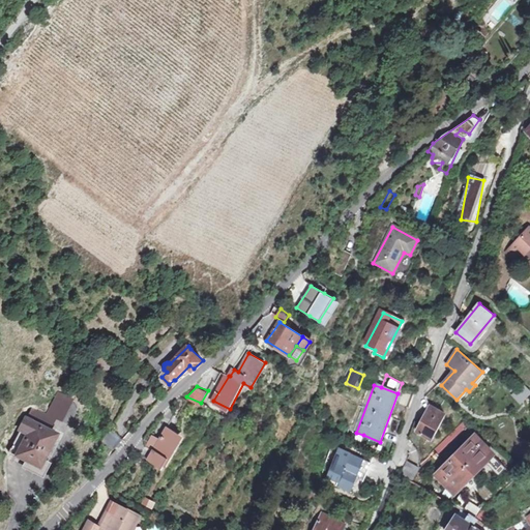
[(520,403),(529,393),(524,387),(513,398),(520,403)]
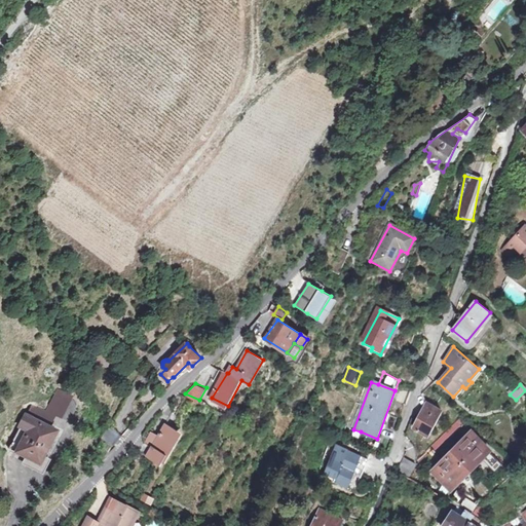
[(57,416),(65,407),(60,402),(49,412),(57,416)]
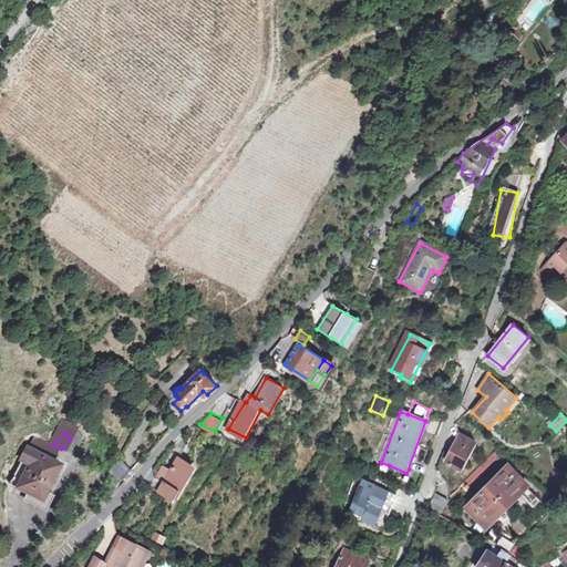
[(460,470),(475,442),(460,434),(445,461),(460,470)]
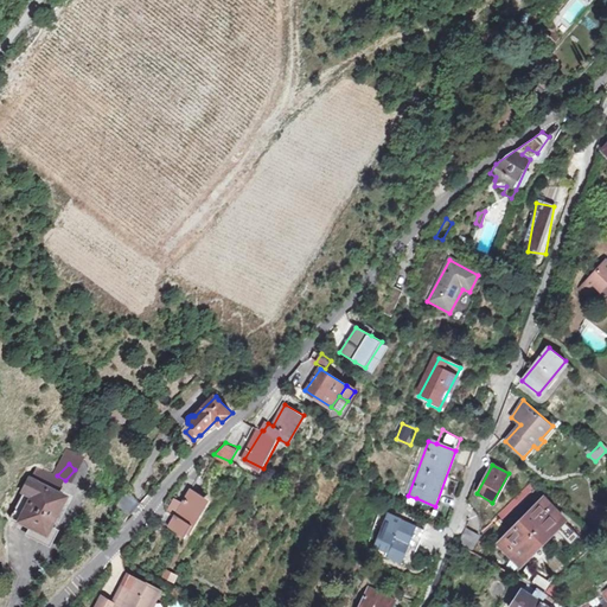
[(40,475),(38,481),(56,491),(58,485),(40,475)]
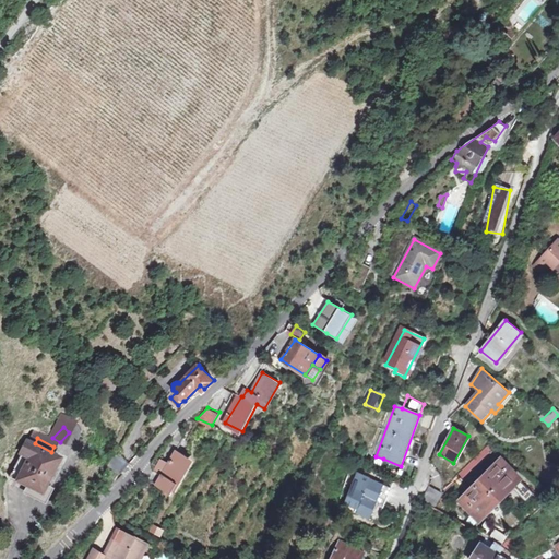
[(51,452),(35,443),(30,440),(11,474),(31,485),(43,492),(62,458),(51,452)]
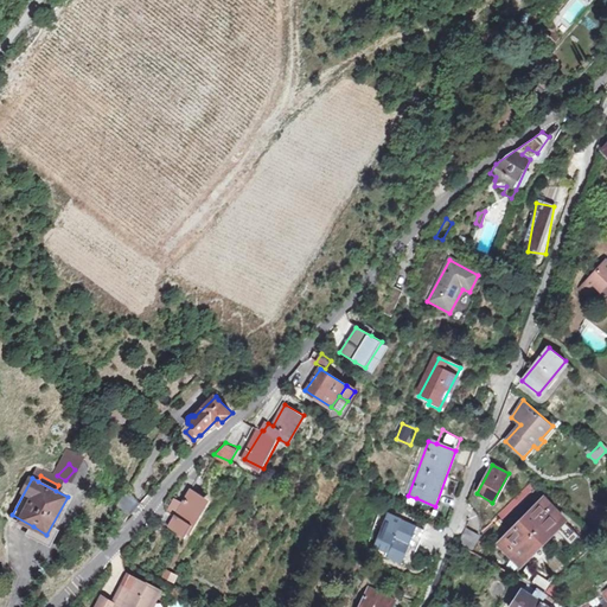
[(503,522),(512,511),(517,506),(531,492),(525,487),(511,502),(497,516),(503,522)]
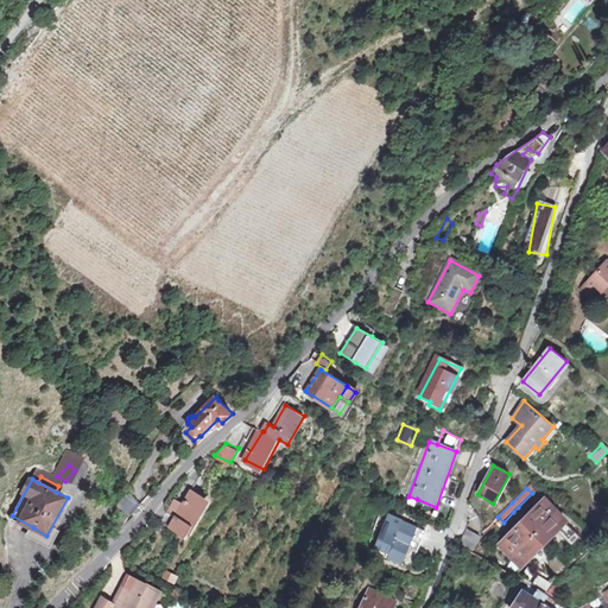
[(184,501),(170,525),(188,537),(209,500),(191,491),(184,501)]
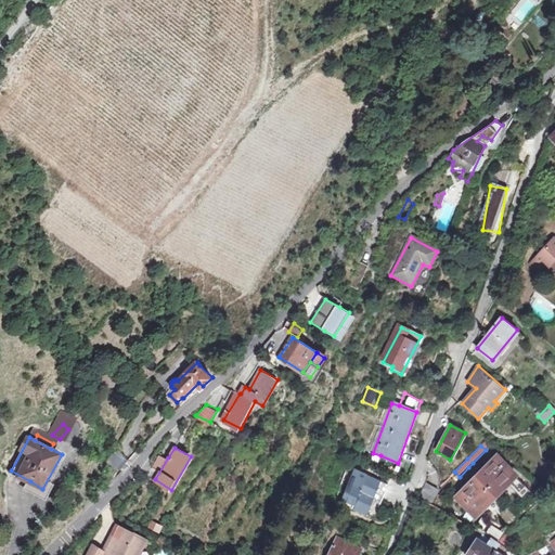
[(106,462),(118,472),(127,462),(116,452),(106,462)]
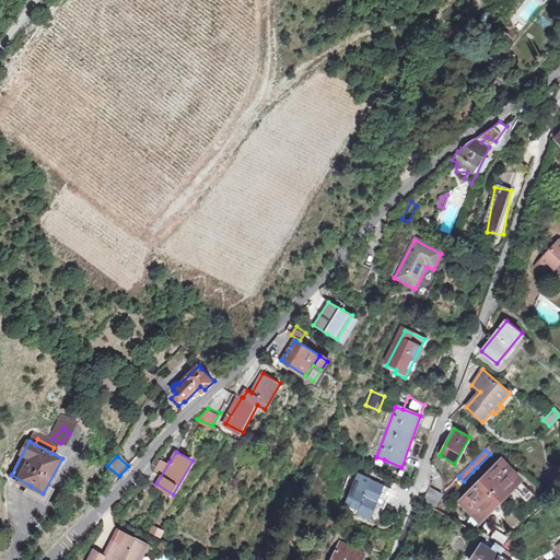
[(148,479),(156,483),(170,462),(162,457),(154,471),(148,479)]
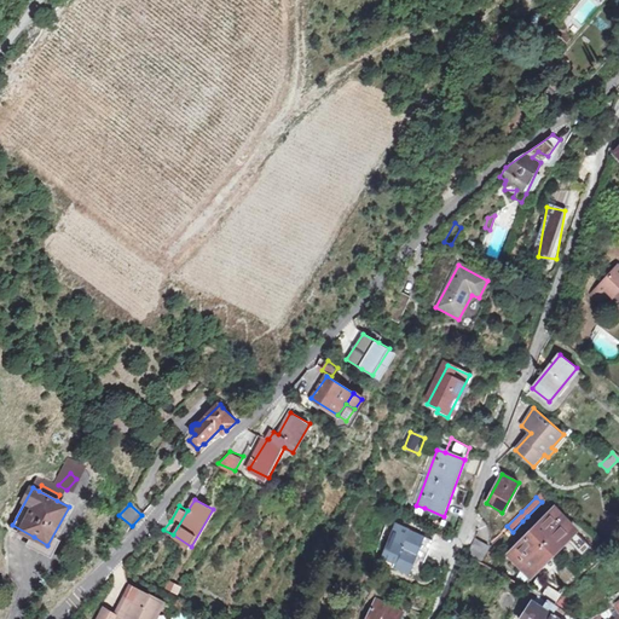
[(444,516),(424,508),(420,519),(440,528),(444,516)]
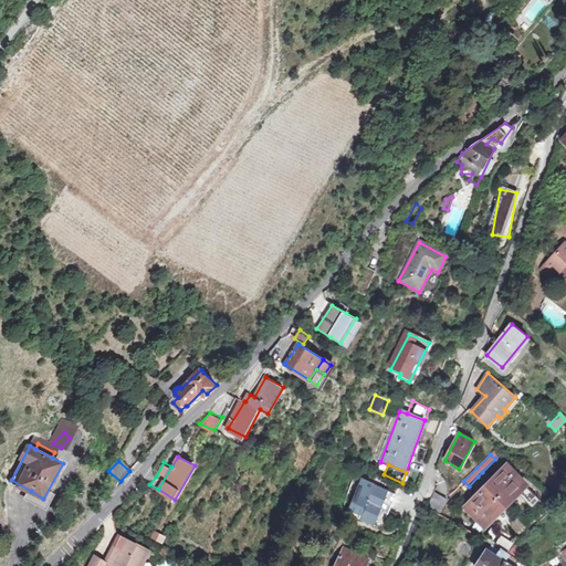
[(485,525),(525,484),(505,465),(465,506),(485,525)]
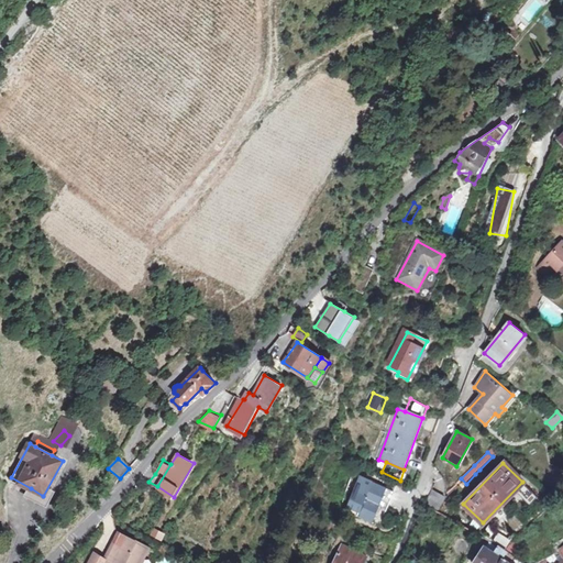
[(359,516),(361,511),(372,516),(375,507),(386,511),(389,504),(378,499),(379,497),(390,501),(395,490),(368,481),(364,489),(356,487),(348,510),(359,516)]
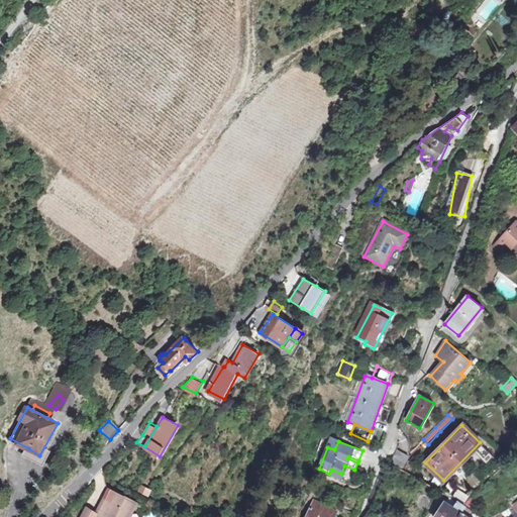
[(402,468),(409,456),(397,449),(390,461),(402,468)]
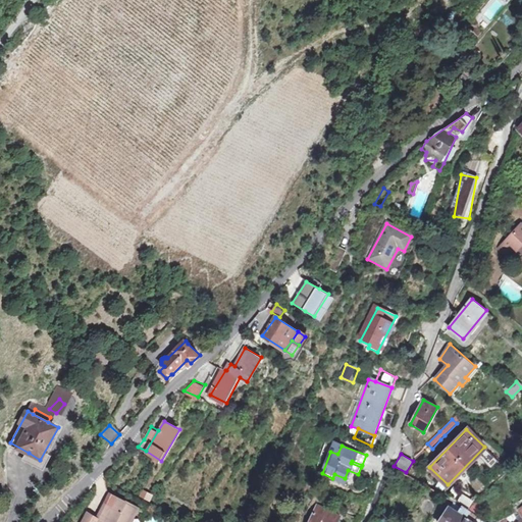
[(149,501),(153,494),(143,489),(139,496),(149,501)]
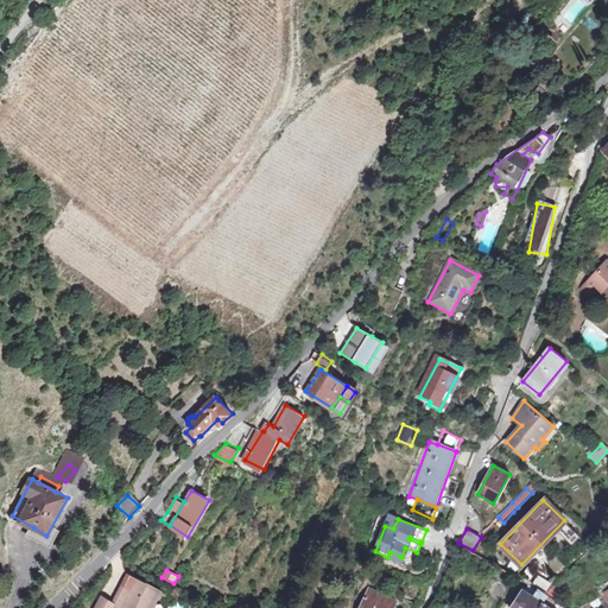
[(546,591),(549,588),(551,584),(536,576),(532,583),(546,591)]
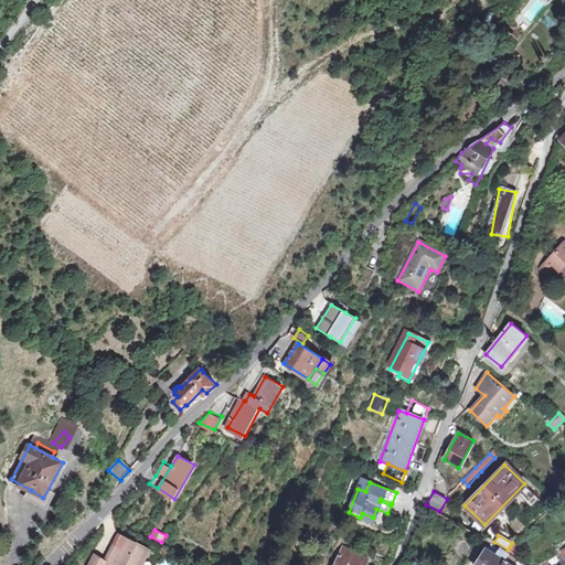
[(394,546),(397,540),(391,536),(388,543),(394,546)]
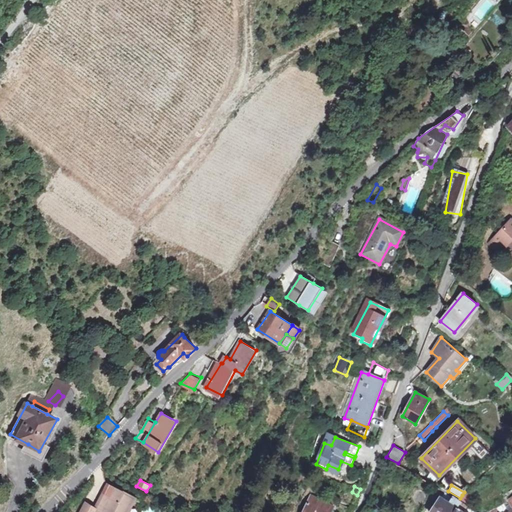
[(80,511),(128,511),(135,499),(115,488),(109,497),(104,494),(96,508),(85,503),(80,511)]
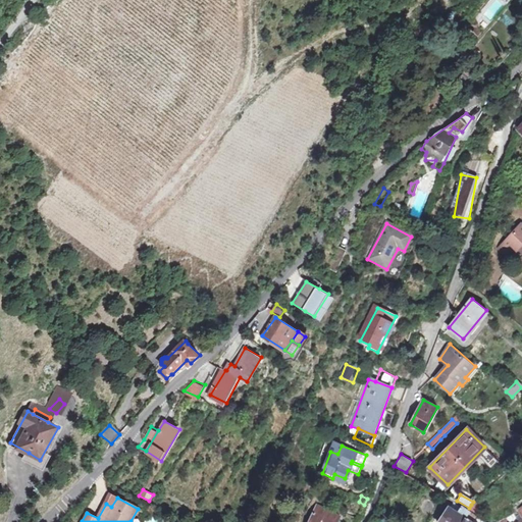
[(336,521),(341,516),(317,506),(309,521),(336,521)]
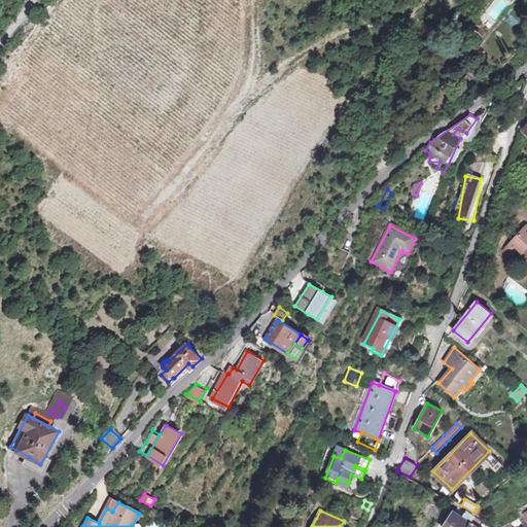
[(479,526),(483,522),(467,513),(463,518),(453,512),(443,526),(479,526)]
